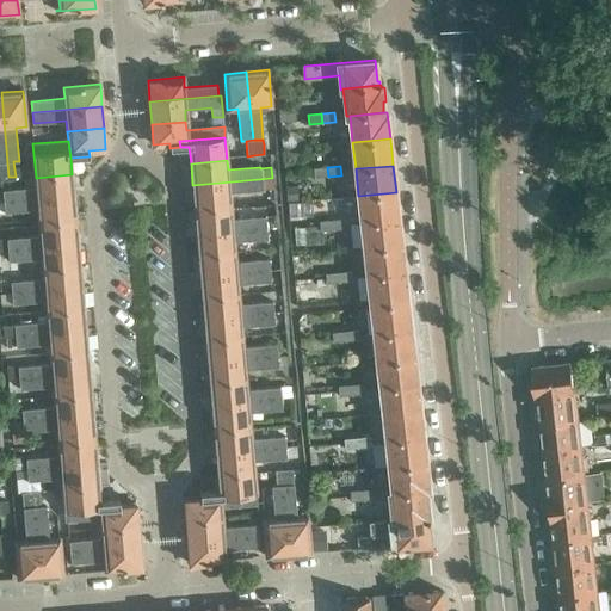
[(328,177),(327,167),(314,168),(314,178),(328,177)]
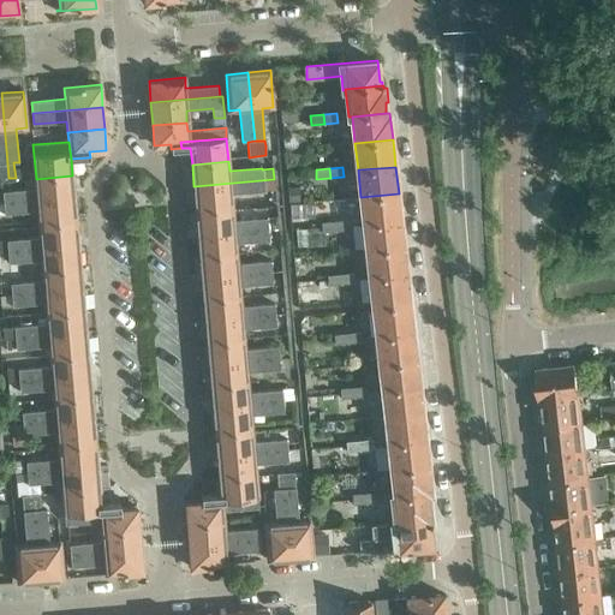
[(0,202),(4,202),(73,196),(72,175),(36,179),(36,187),(0,190),(0,202)]
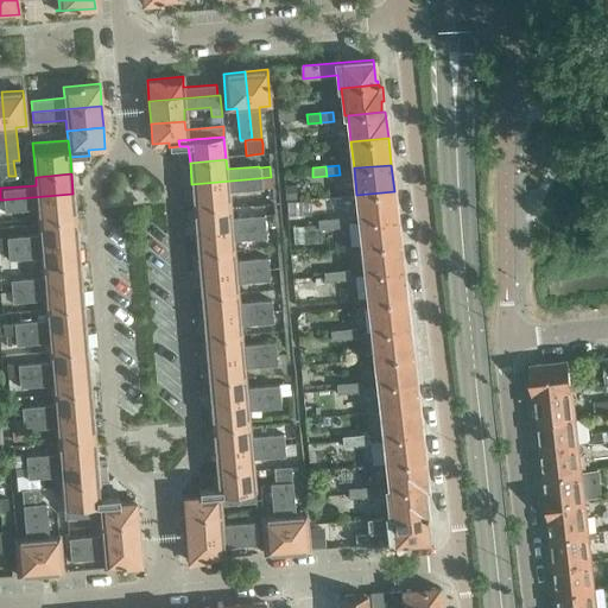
[(191,184),(194,206),(229,202),(228,191),(272,187),(271,177),(191,184)]
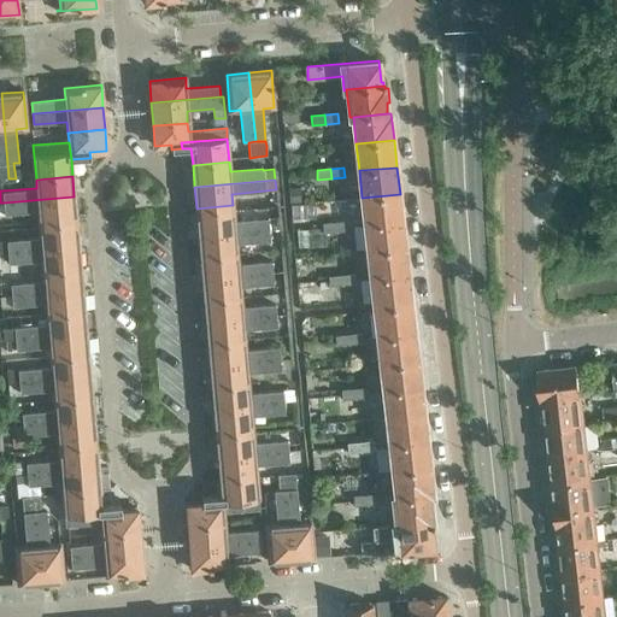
[(362,198),(365,224),(403,221),(400,194),(362,198)]
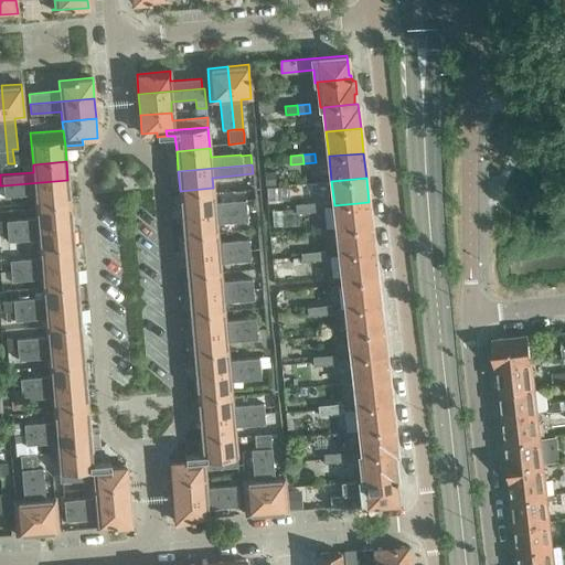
[(35,193),(36,204),(70,201),(67,180),(3,185),(4,196),(35,193)]
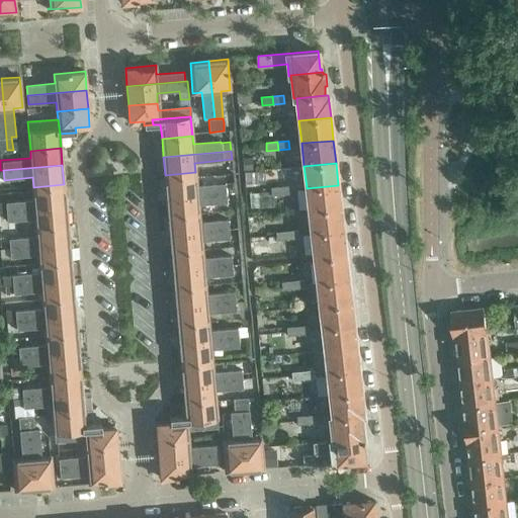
[(165,179),(167,197),(234,192),(233,174),(229,174),(230,182),(196,185),(196,176),(165,179)]
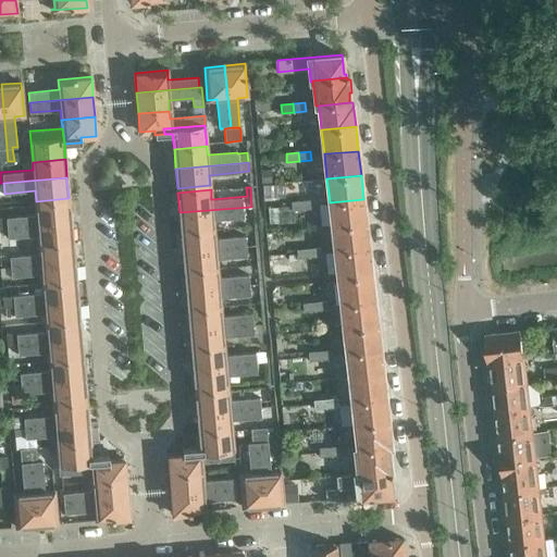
[(316,199),(304,200),(304,209),(316,208),(316,199)]
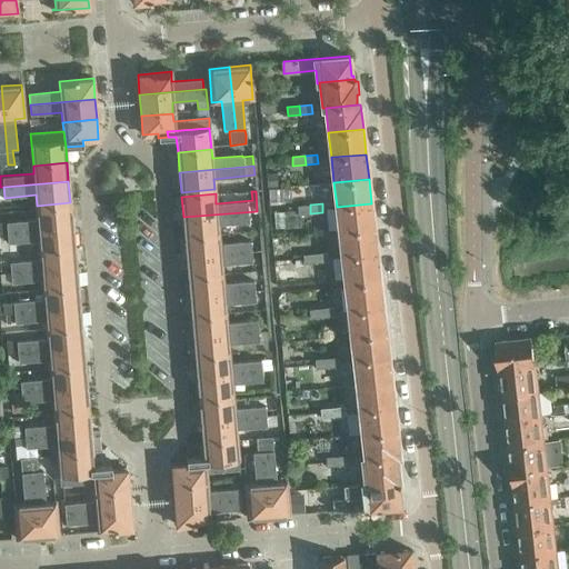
[(325,232),(339,231),(375,228),(371,203),(337,207),(339,228),(325,229),(325,232)]
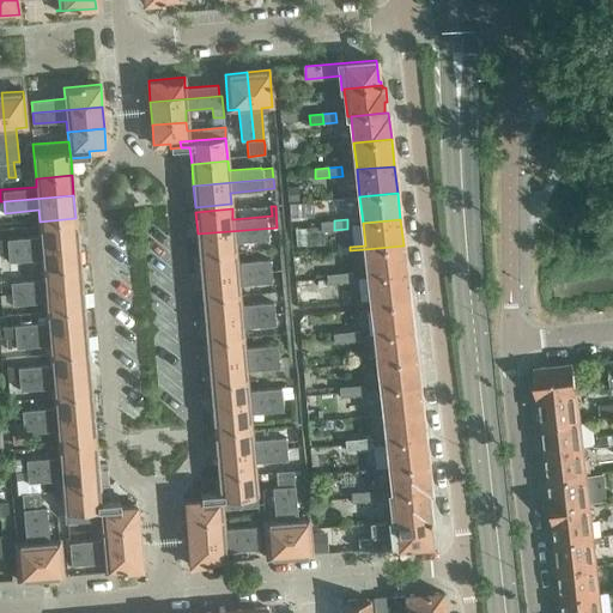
[(334,230),(334,220),(321,222),(321,231),(334,230)]
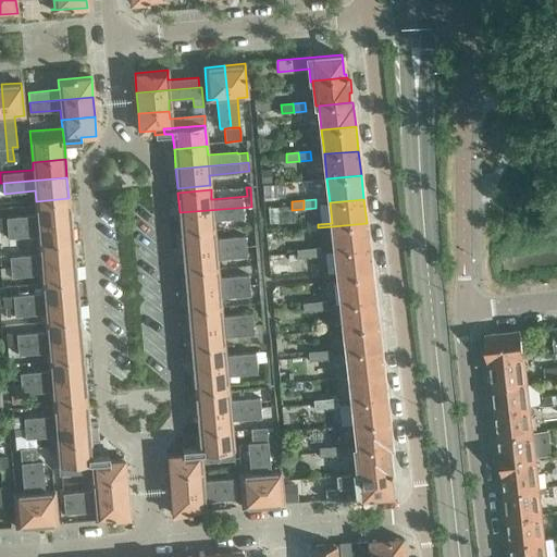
[(0,227),(8,227),(8,229),(71,223),(69,202),(36,205),(37,215),(0,218),(0,227)]
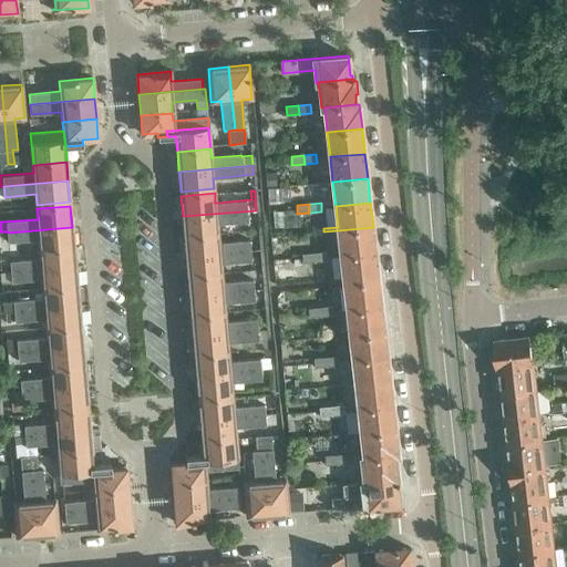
[(183,216),(185,237),(218,234),(217,224),(257,220),(256,210),(183,216)]
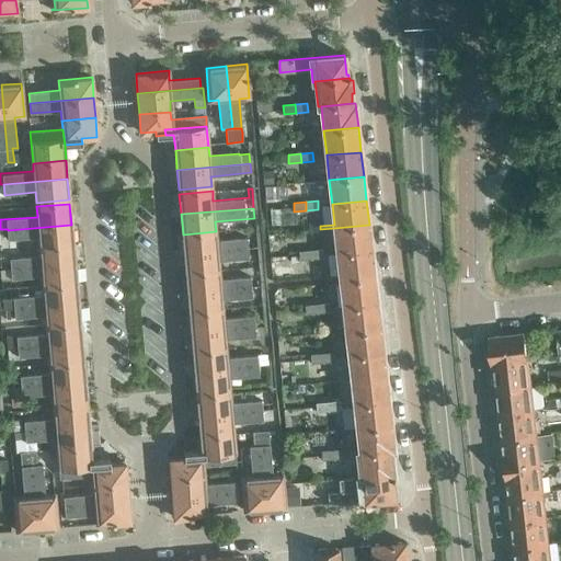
[(38,238),(39,247),(73,243),(71,225),(8,230),(9,240),(38,238)]
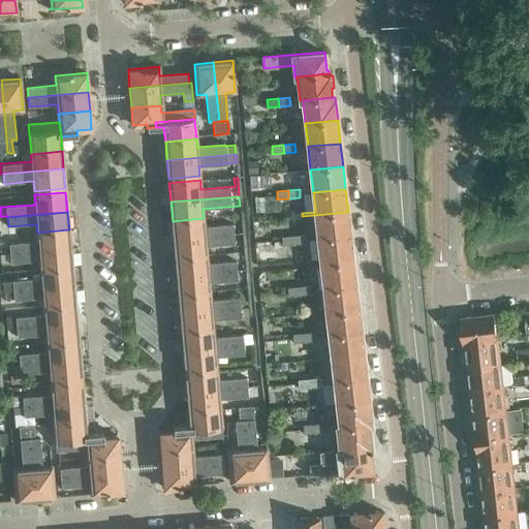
[(315,215),(317,238),(350,235),(348,212),(315,215)]
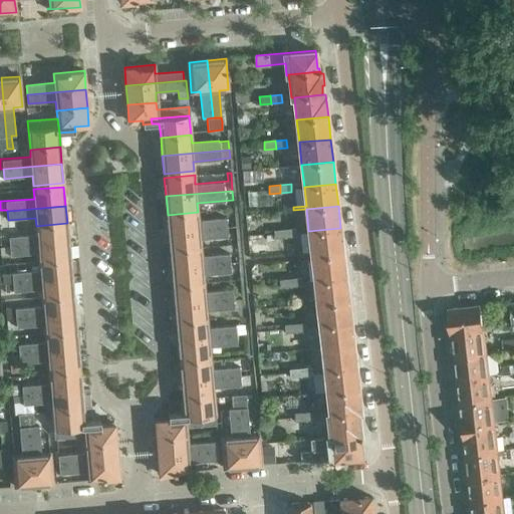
[(168,215),(169,233),(227,228),(226,217),(199,220),(198,212),(168,215)]
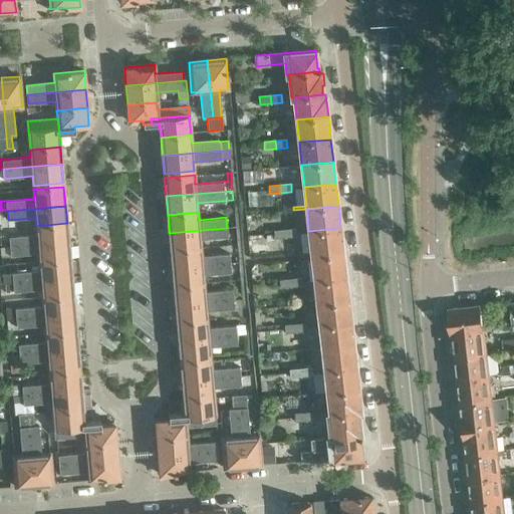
[(9,237),(10,247),(68,242),(67,223),(36,226),(37,235),(9,237)]
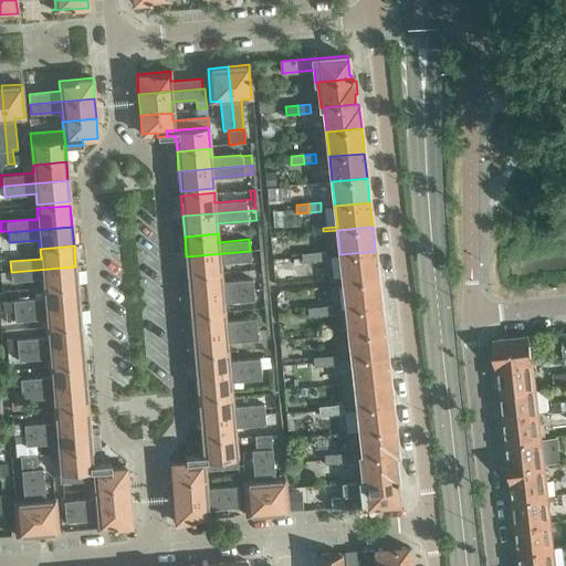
[(186,257),(188,276),(221,273),(220,263),(251,261),(250,251),(186,257)]
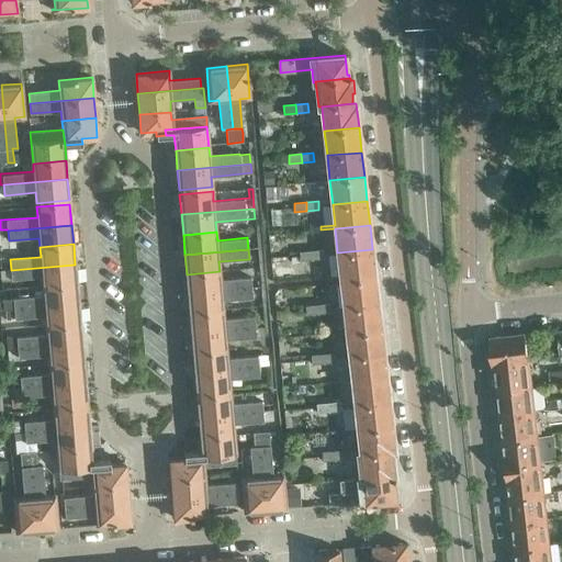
[(323,249),(311,250),(312,259),(324,258),(323,249)]
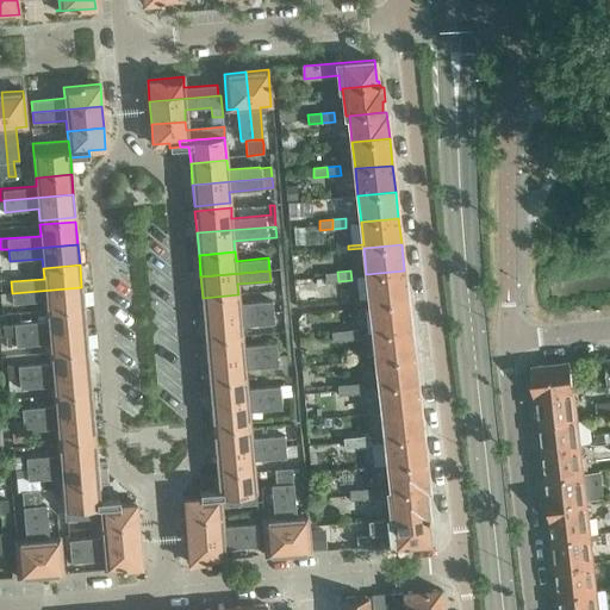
[(366,274),(369,302),(408,298),(404,271),(366,274)]
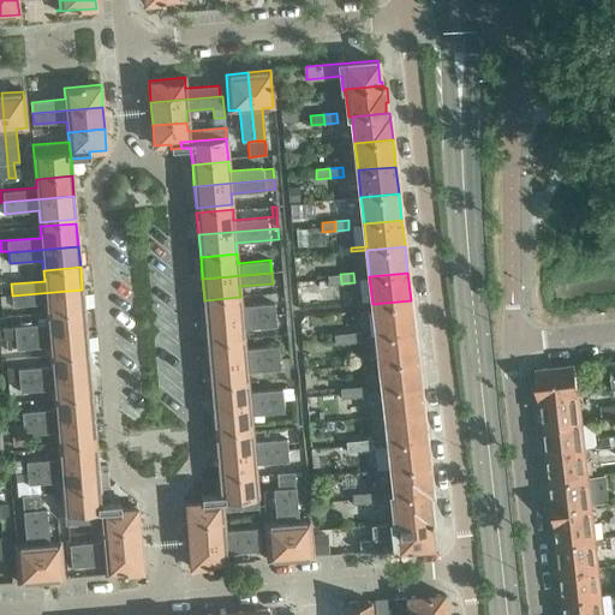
[(341,284),(340,274),(328,275),(328,285),(341,284)]
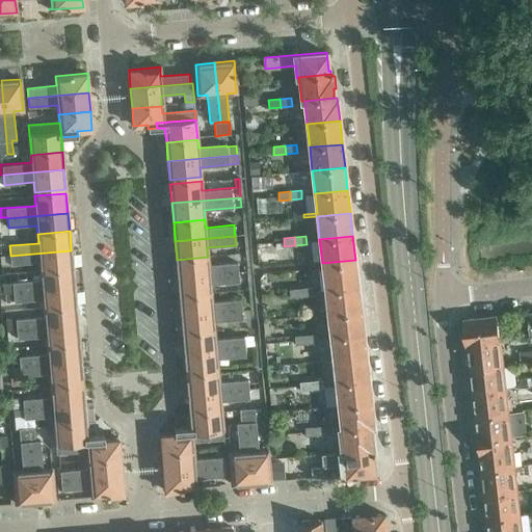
[(40,262),(41,271),(73,268),(71,250),(10,256),(11,264),(40,262)]
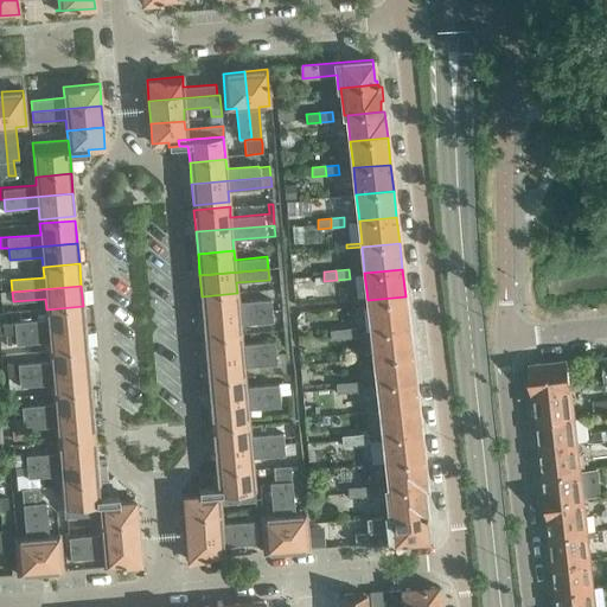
[(202,296),(203,317),(272,311),(270,301),(270,299),(238,302),(237,293),(202,296)]
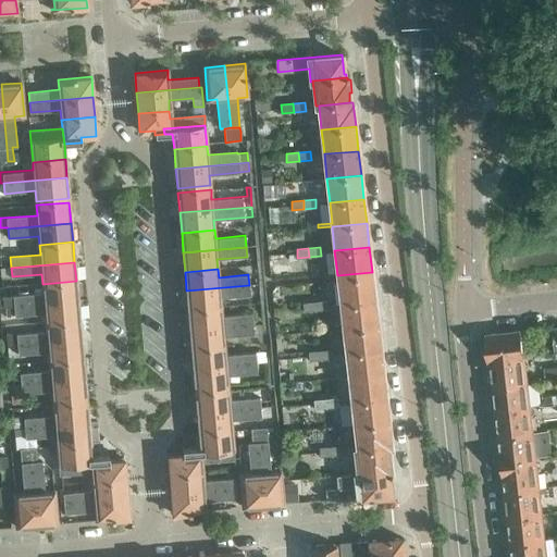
[(337,277),(337,281),(372,277),(372,274),(372,272),(337,275),(337,277)]
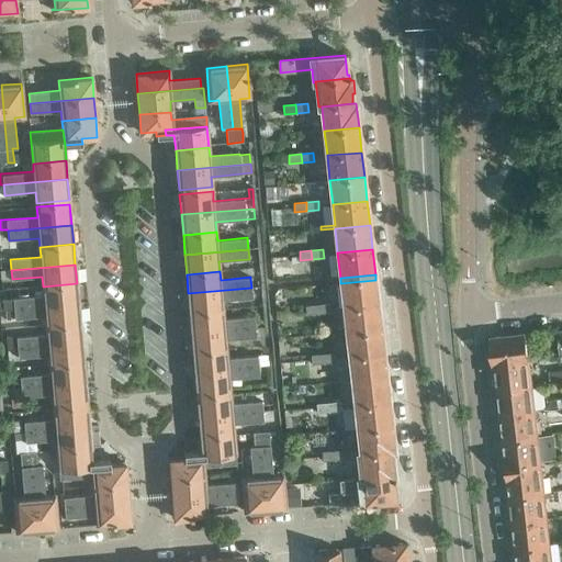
[(340,283),(344,307),(379,304),(375,280),(340,283)]
